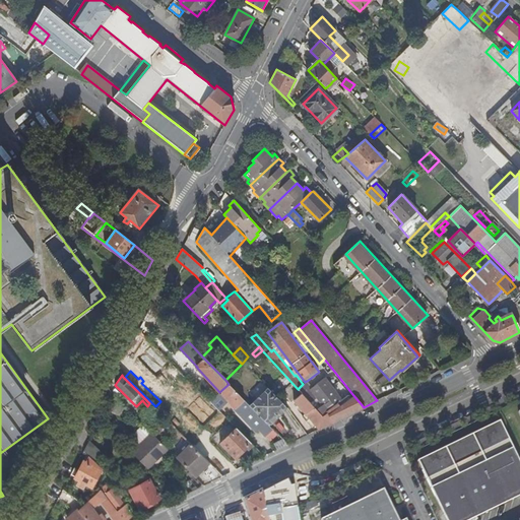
[(305,390),(303,387),(299,390),(301,393),(321,416),(327,413),(333,421),(364,407),(352,394),(345,399),(347,401),(345,402),(344,401),(341,402),(324,379),(310,389),(309,387),(305,390)]
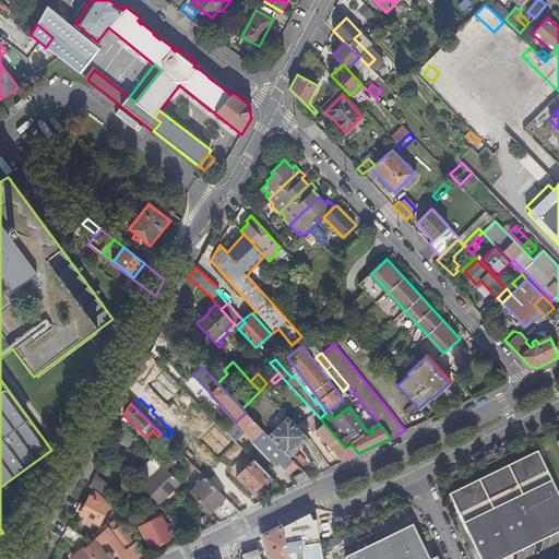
[(285,468),(293,461),(290,459),(275,442),(246,413),(236,421),(226,432),(234,441),(245,431),(252,439),(251,440),(275,464),(277,462),(285,468)]
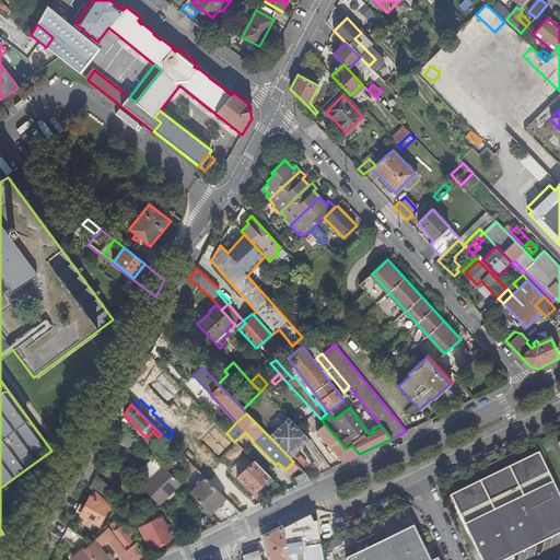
[(212,438),(221,429),(207,415),(184,438),(184,439),(194,448),(208,434),(212,438)]
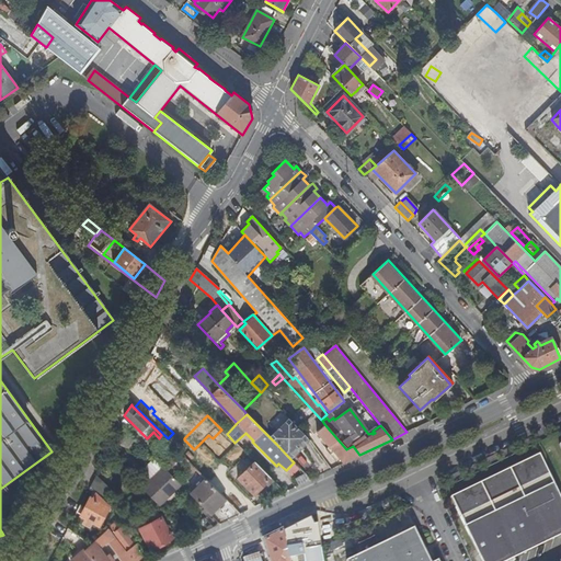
[(315,428),(344,464),(357,457),(359,456),(359,455),(353,446),(346,449),(324,424),(319,430),(317,426),(315,428)]
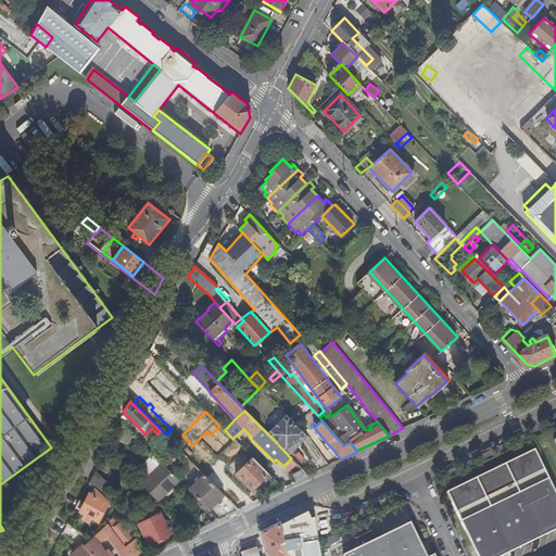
[(127,445),(134,433),(122,421),(114,437),(127,445)]
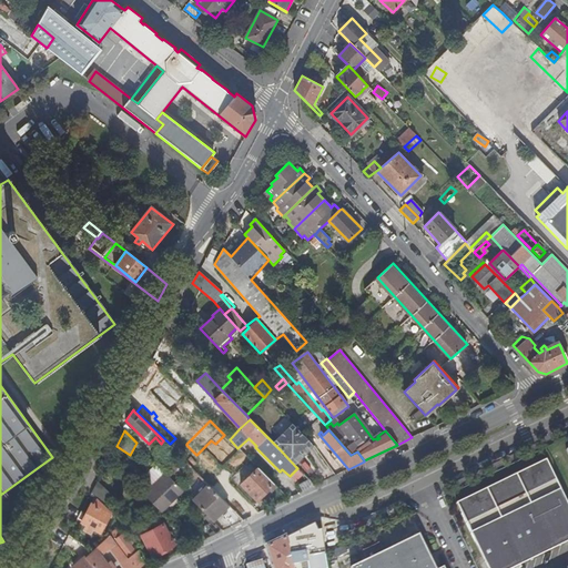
[(295,466),(315,447),(314,446),(298,430),(280,449),(295,466)]
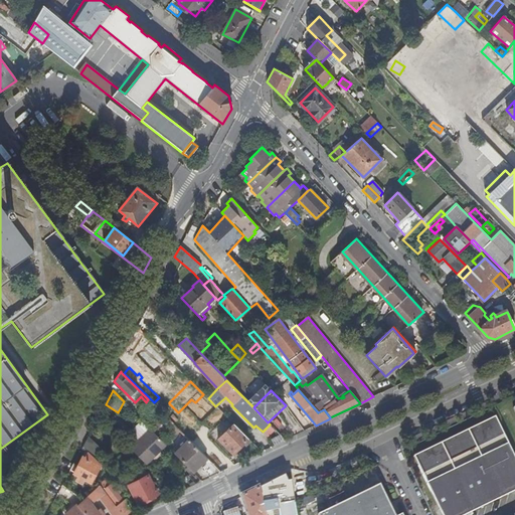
[(220,412),(203,394),(195,402),(212,420),(220,412)]
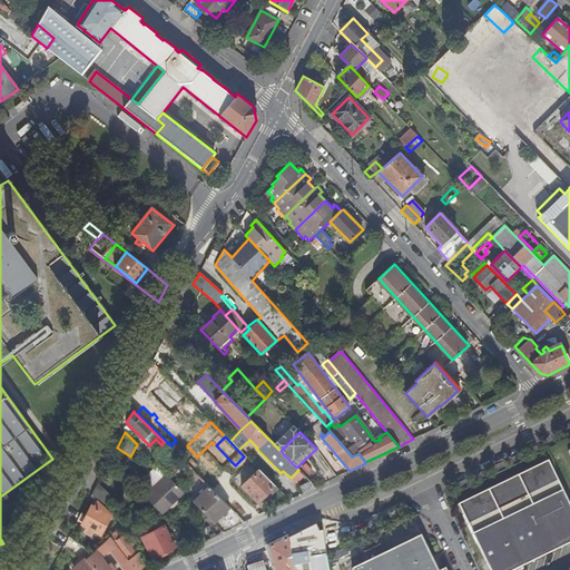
[(161,455),(155,463),(157,464),(166,474),(169,478),(177,471),(161,455)]
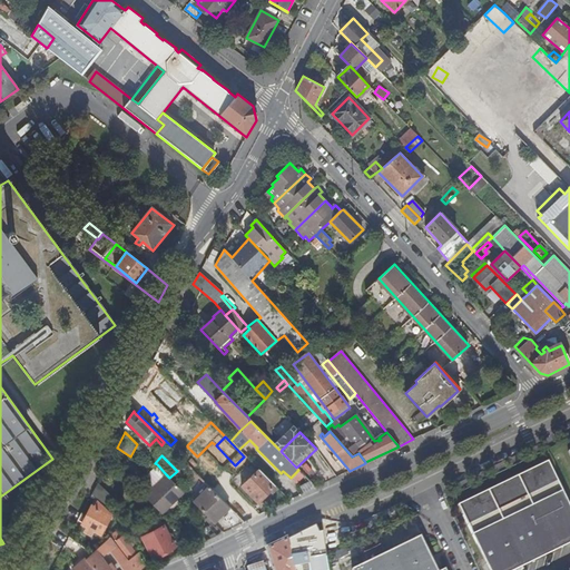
[(135,487),(145,477),(127,459),(117,469),(135,487)]
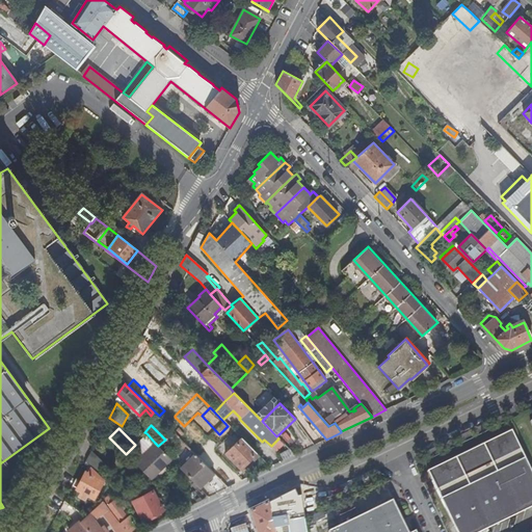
[(162,433),(167,439),(174,433),(168,428),(162,433)]
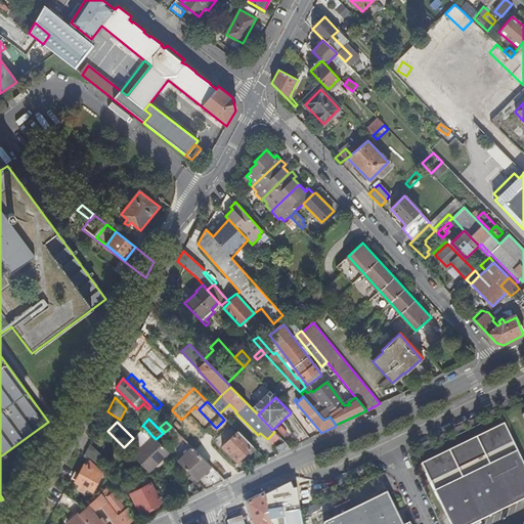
[(450,523),(476,523),(523,500),(523,463),(506,424),(422,466),(450,523)]
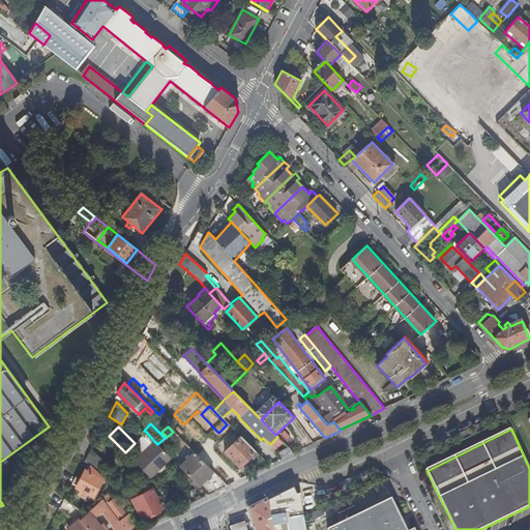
[(154,441),(146,432),(135,443),(125,452),(134,461),(144,450),(141,447),(145,443),(148,446),(154,441)]
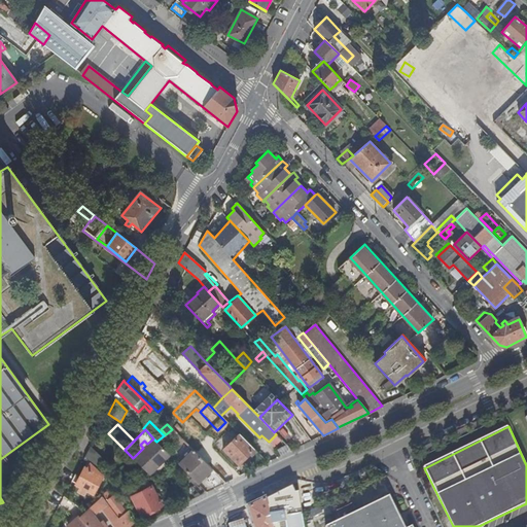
[(251,452),(254,449),(239,433),(222,449),(238,465),(251,452)]
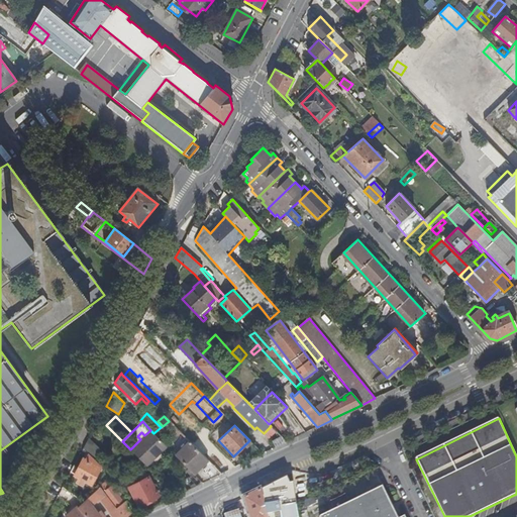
[(166,431),(163,427),(154,434),(159,438),(166,431)]
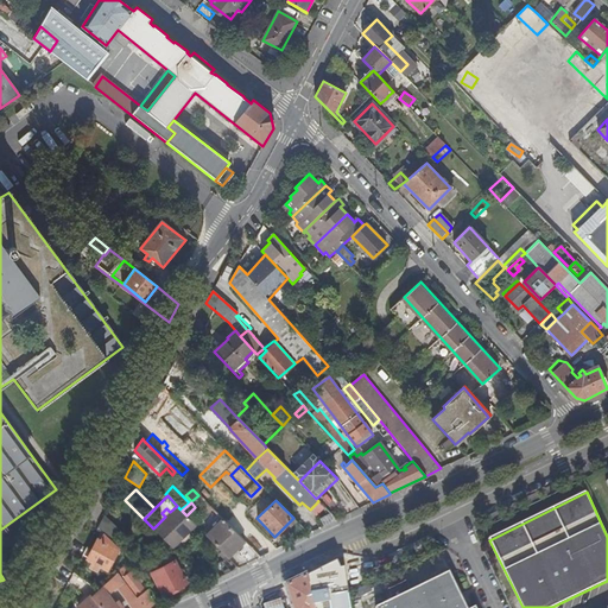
[(165,517),(153,529),(173,549),(197,526),(187,515),(182,511),(181,510),(177,506),(170,512),(166,508),(162,513),(165,517)]
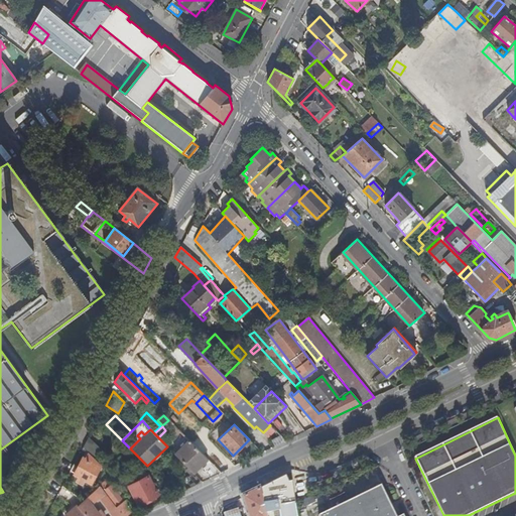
[(88,437),(83,447),(88,453),(98,463),(106,455),(88,437)]
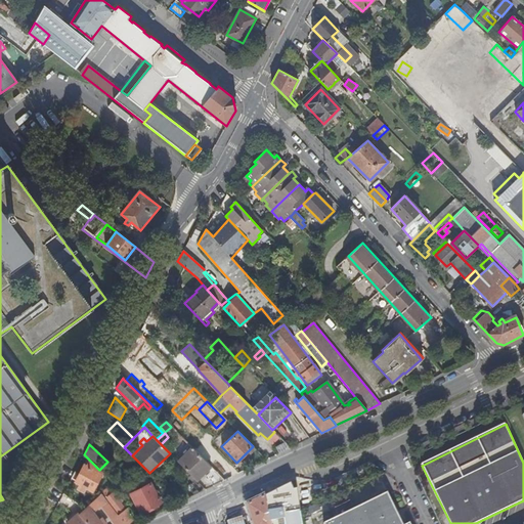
[(201,444),(194,450),(211,467),(212,468),(218,461),(201,444)]
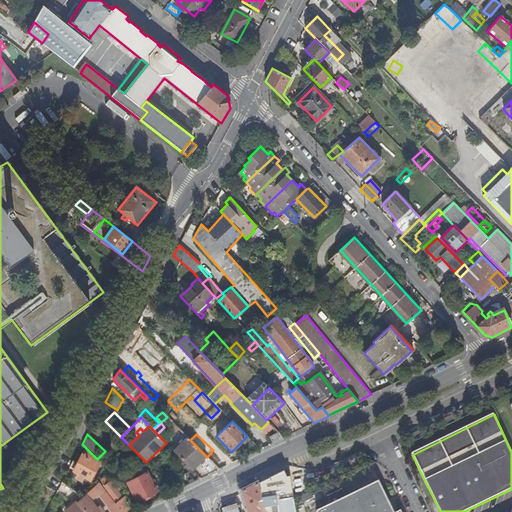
[(270,438),(272,443),(283,438),(279,434),(270,438)]
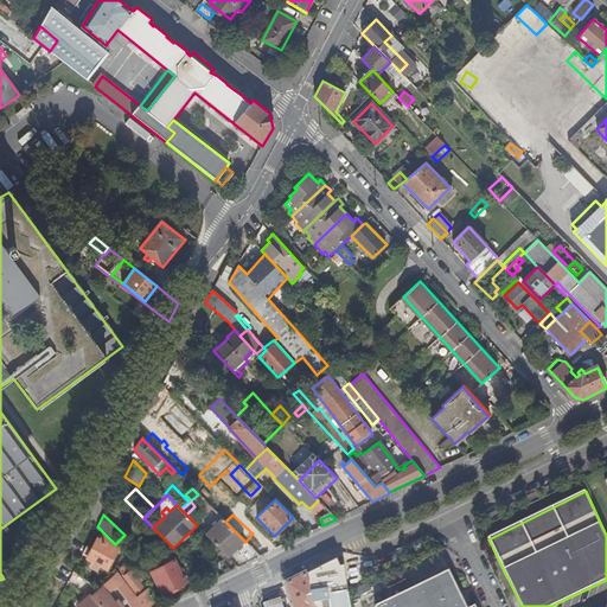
[(222,518),(205,535),(228,557),(244,541),(225,522),(222,518)]
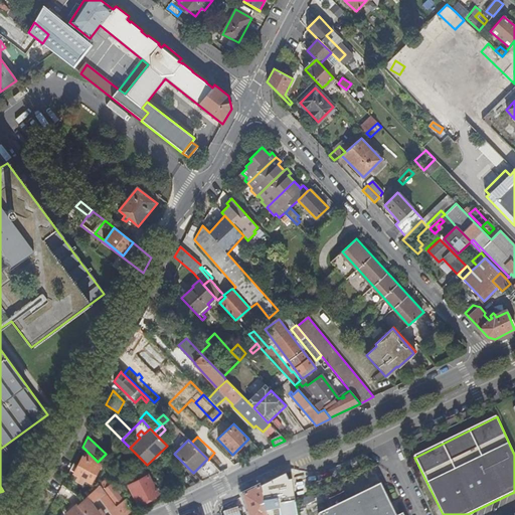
[(78,466),(73,463),(69,470),(74,472),(73,473),(79,476),(76,481),(81,484),(83,479),(91,483),(101,464),(98,462),(88,452),(84,458),(82,457),(78,466)]
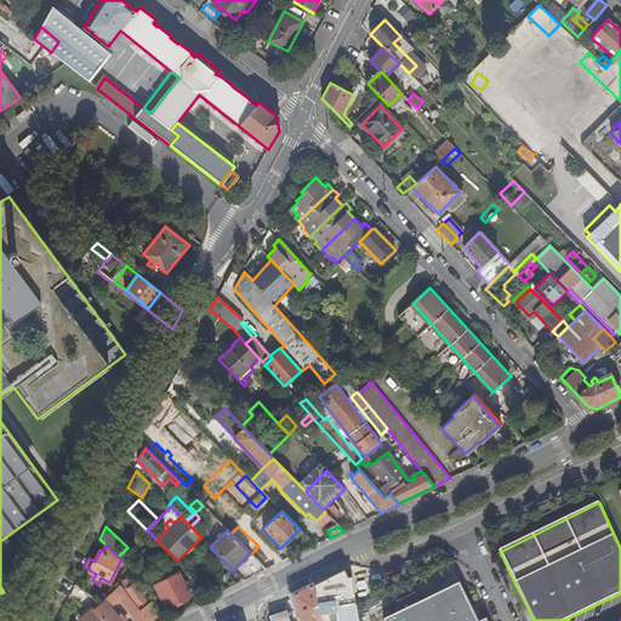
[(258,546),(251,554),(266,569),(277,564),(258,546)]
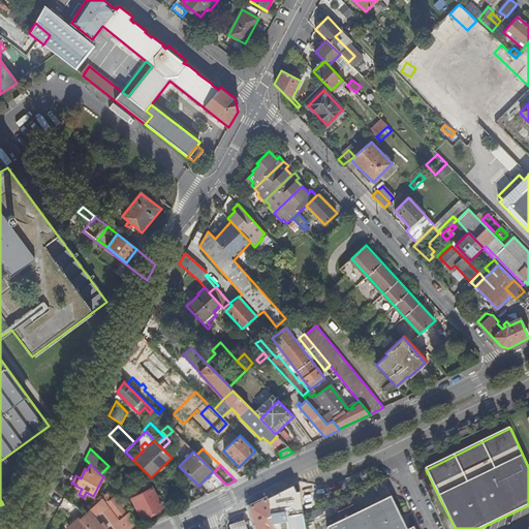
[(162,507),(152,489),(131,499),(142,518),(162,507)]
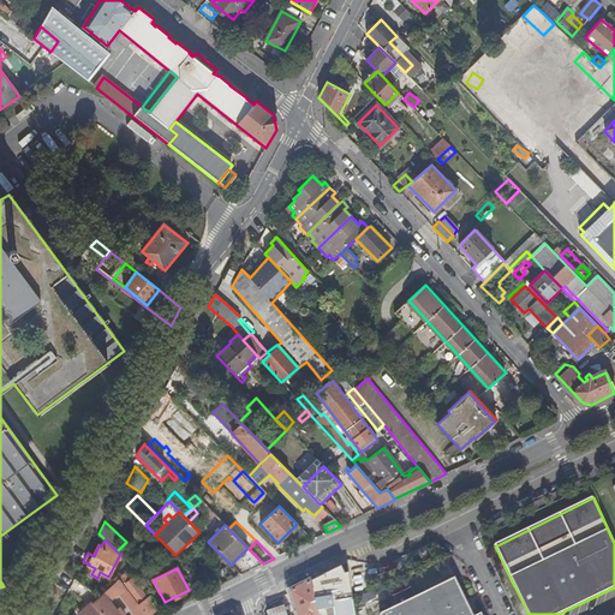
[(123,590),(136,608),(138,605),(138,604),(118,579),(115,581),(123,590)]
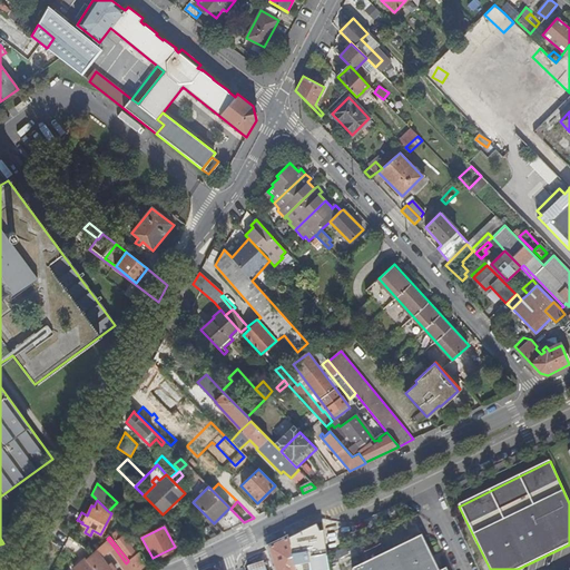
[(129,546),(126,540),(123,537),(116,541),(129,559),(128,560),(128,561),(135,569),(146,569),(157,566),(146,554),(144,557),(139,551),(136,553),(129,546)]
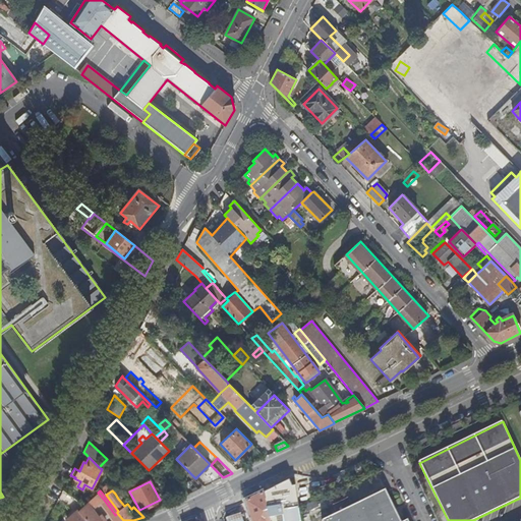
[(334,507),(338,514),(323,520),(408,520),(407,520),(400,520),(386,490),(352,507),(349,500),(334,507)]
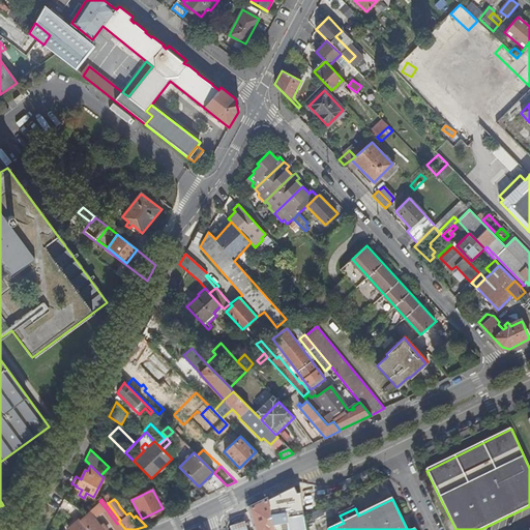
[(106,508),(99,501),(85,514),(80,519),(83,524),(87,529),(101,529),(93,518),(94,518),(106,508)]
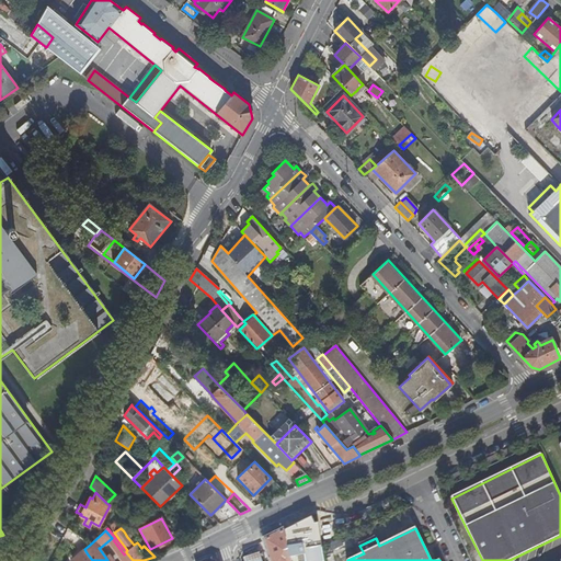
[(289,560),(284,530),(264,540),(270,560),(289,560)]
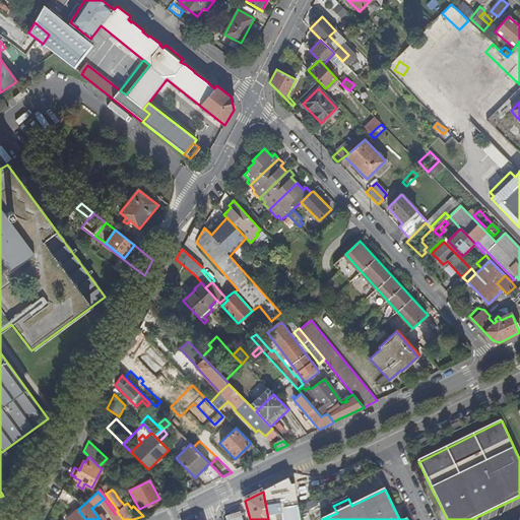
[(319,506),(316,501),(305,506),(307,512),(319,506)]
